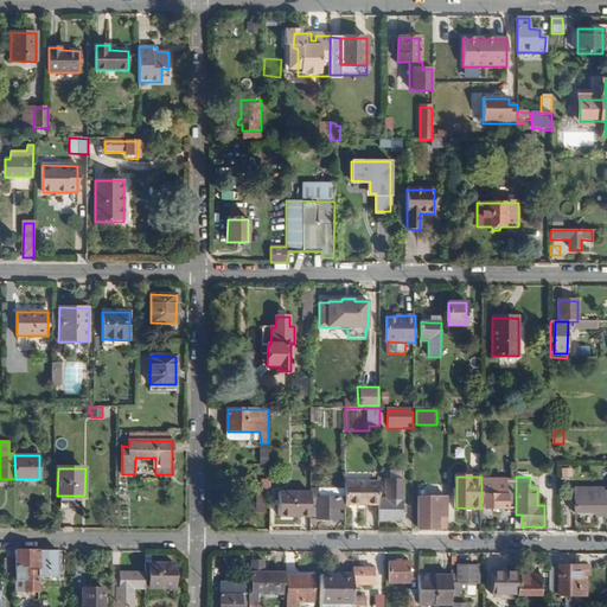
[(260,478),(260,491),(269,491),(269,478),(260,478)]
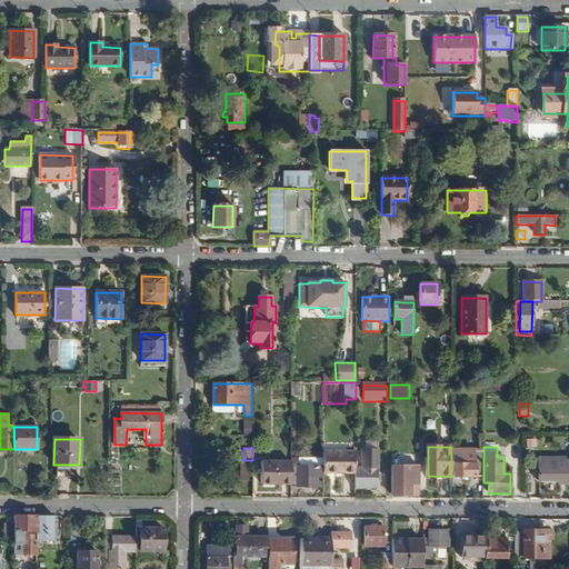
[(378,473),(378,449),(365,449),(363,468),(356,468),(356,473),(356,489),(377,488),(377,482),(378,473)]
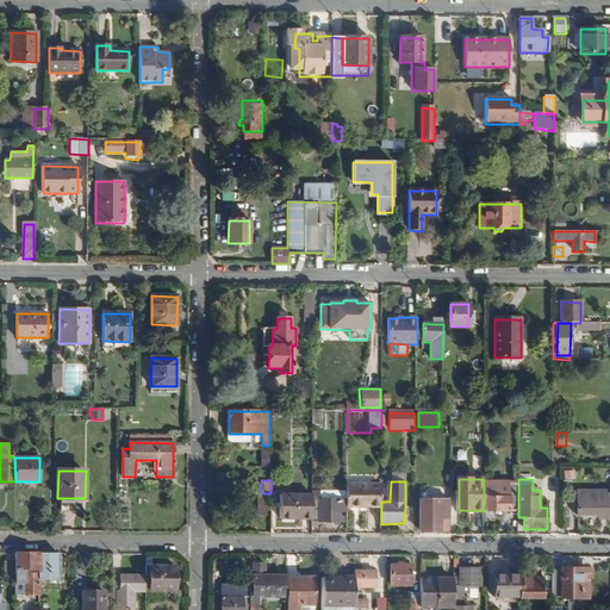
[(518,511),(518,481),(484,481),(484,496),(486,496),(486,511),(518,511)]
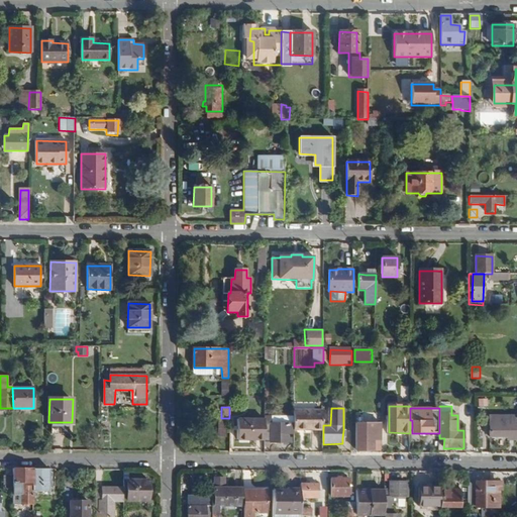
[(323,425),(323,411),(294,411),(294,417),(294,430),(323,430),(323,425)]
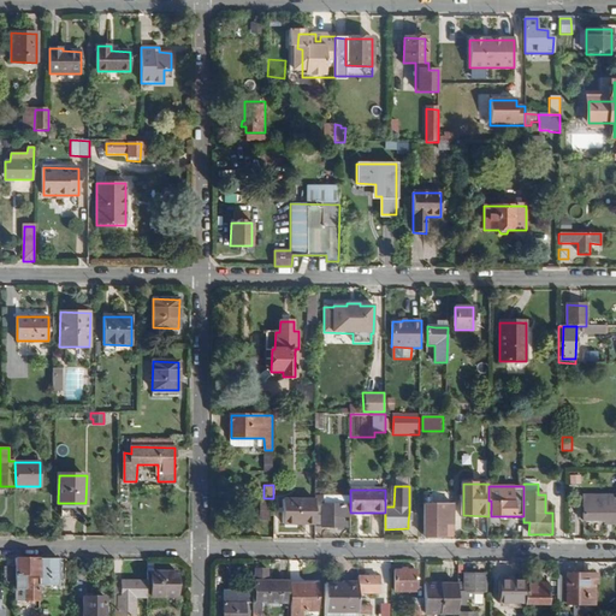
[(424,492),(424,501),(448,502),(449,492),(424,492)]
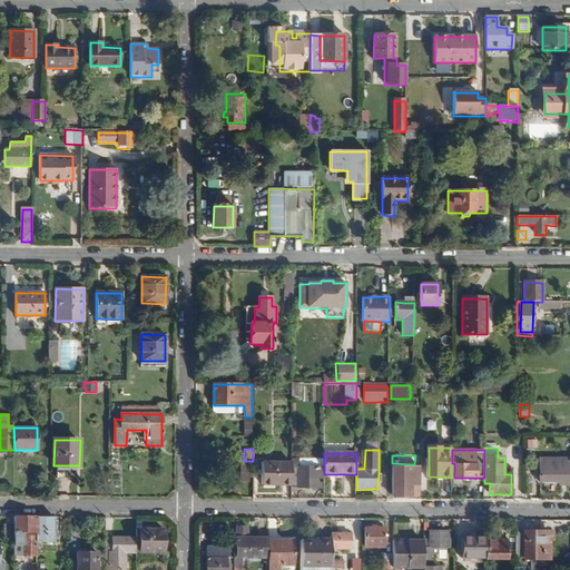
[(569,481),(569,459),(540,460),(540,482),(559,481),(569,481)]
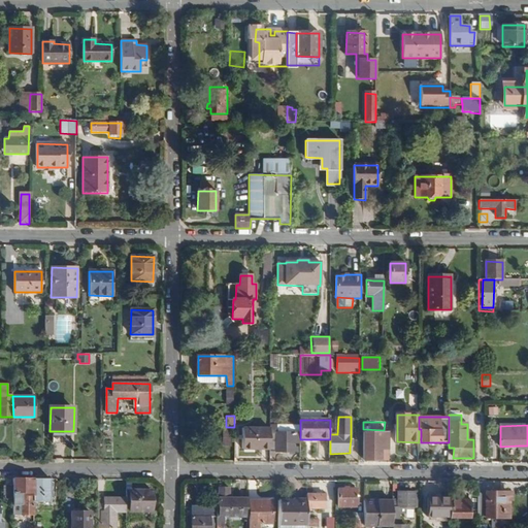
[(300,439),(300,426),(270,426),(270,429),(270,450),(270,452),(295,452),(295,443),(300,443),(300,439)]
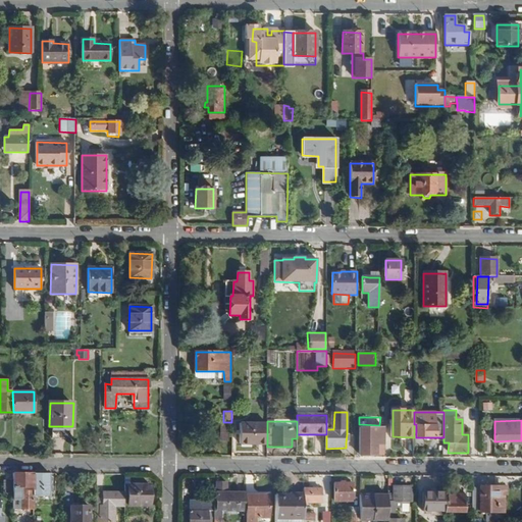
[(267,445),(267,424),(241,423),(240,445),(267,445)]
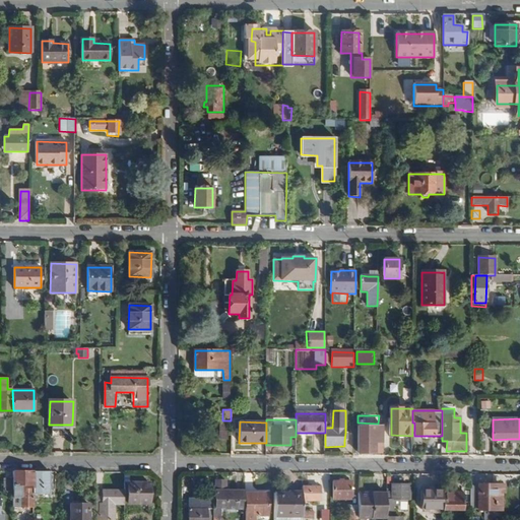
[(218,423),(217,438),(228,438),(229,423),(218,423)]
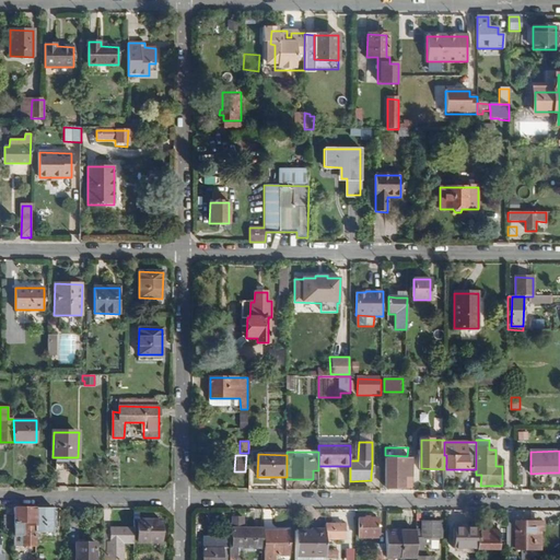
[(412,489),(412,477),(405,477),(405,459),(387,459),(387,489),(412,489)]
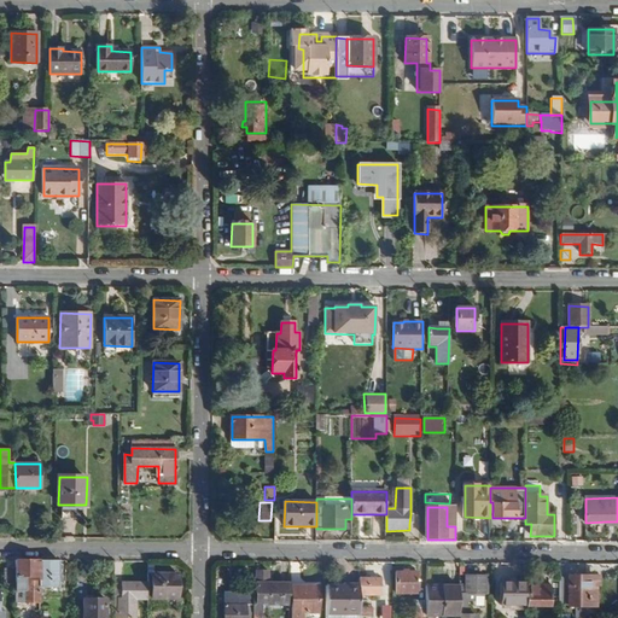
[(40,587),(39,561),(16,561),(16,569),(16,586),(16,602),(40,602),(40,587)]
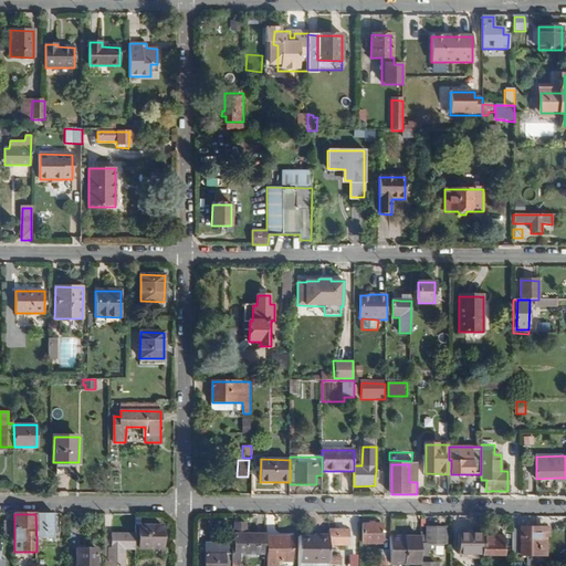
[(54,537),(54,514),(35,514),(37,537),(54,537)]
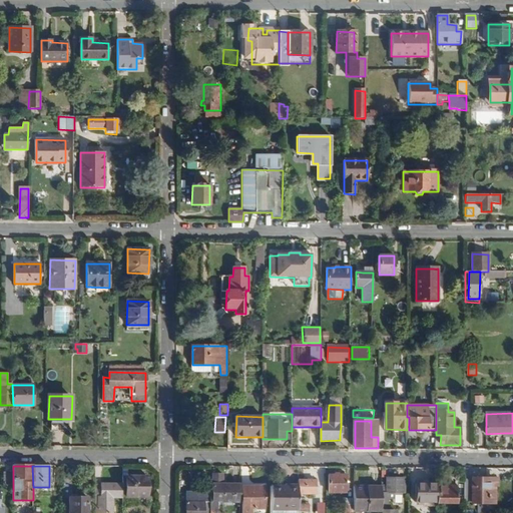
[(13,486),(13,472),(4,472),(4,486),(13,486)]
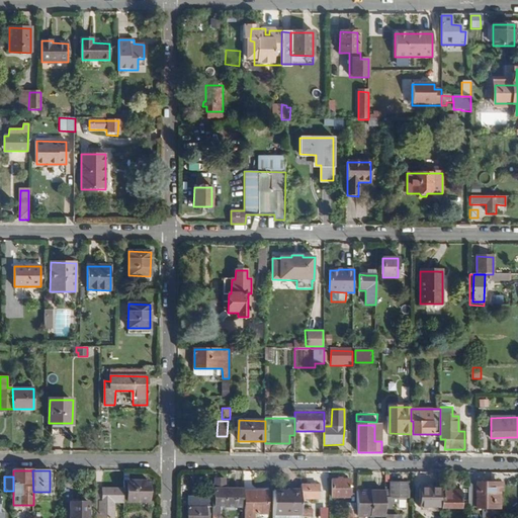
[(73,503),(73,479),(65,479),(64,517),(70,517),(70,503),(73,503)]
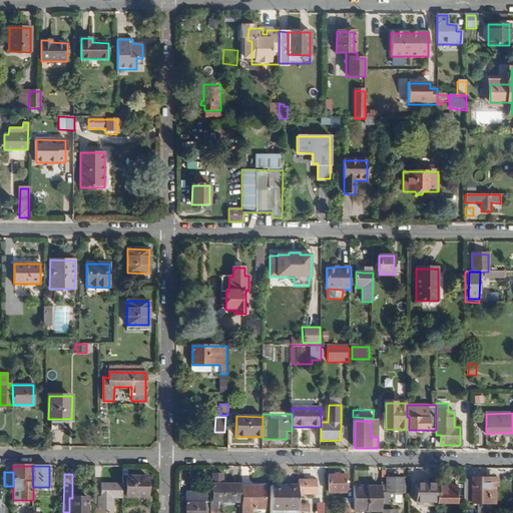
[(240,503),(241,484),(223,484),(223,474),(212,474),(212,503),(240,503)]
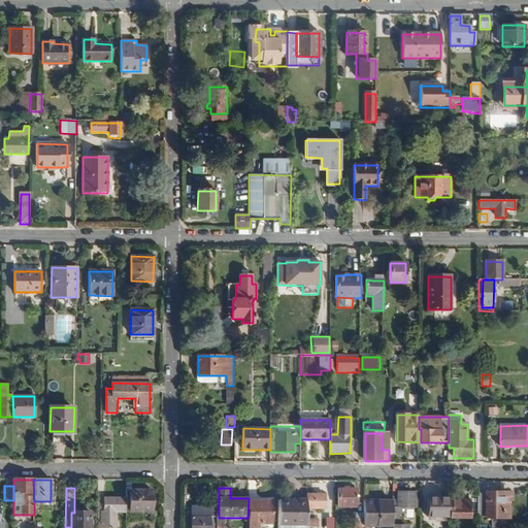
[(357,507),(357,490),(350,489),(343,489),(339,489),(338,507),(357,507)]
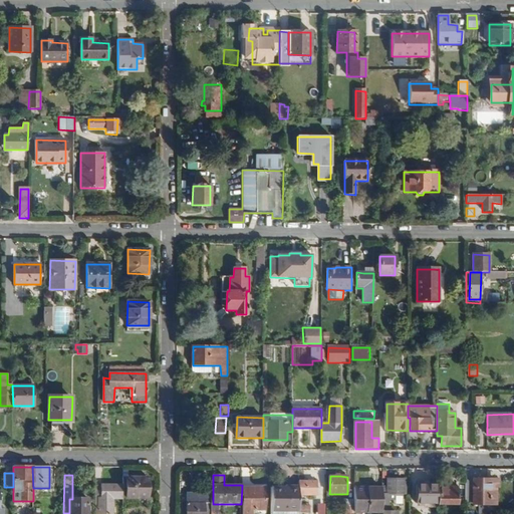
[(148,499),(148,478),(123,478),(123,485),(123,498),(148,499)]
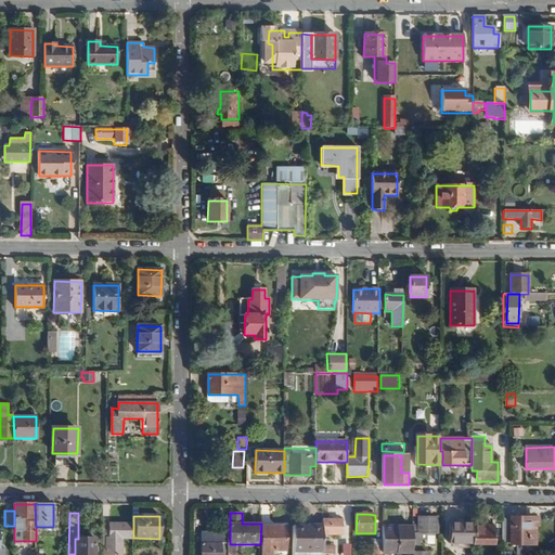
[(439,533),(439,520),(436,520),(436,517),(418,518),(418,527),(412,527),(412,554),(430,554),(431,547),(428,547),(428,545),(422,545),(422,540),(427,540),(428,533),(439,533)]
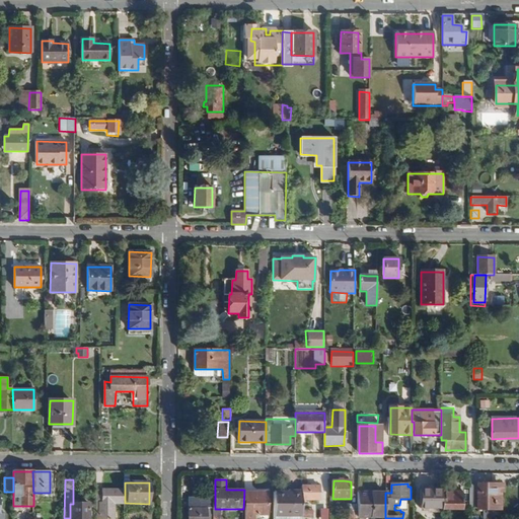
[(501,510),(501,492),(503,492),(504,485),(476,485),(475,487),(469,486),(469,509),(493,510),(500,510),(501,510)]
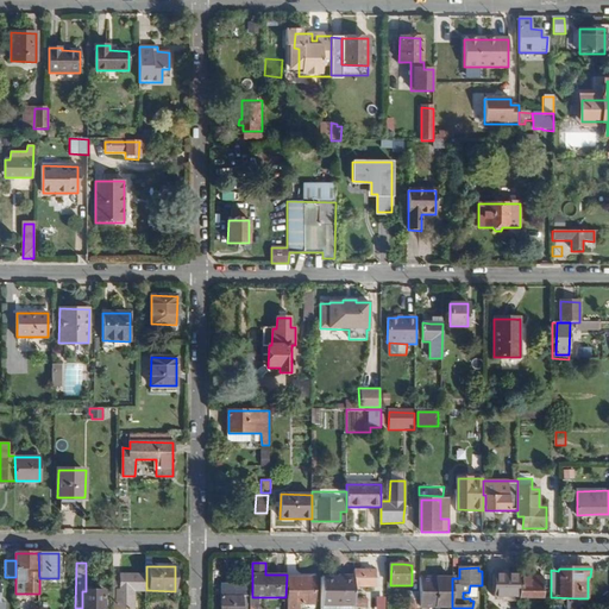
[(375,586),(375,570),(353,570),(353,577),(353,586),(375,586)]
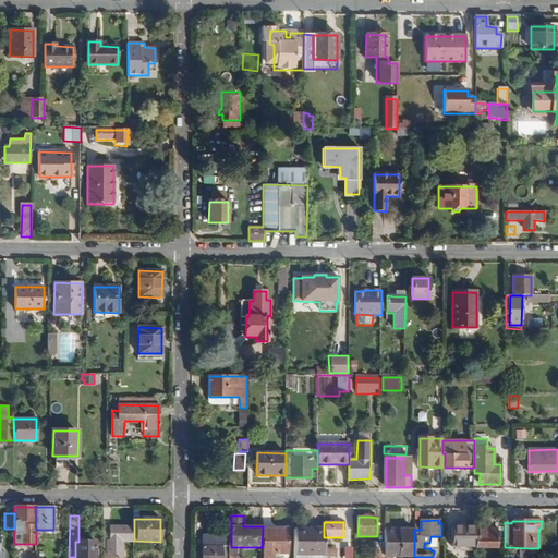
[(474,547),(474,530),(474,526),(452,525),(452,547),(474,547)]
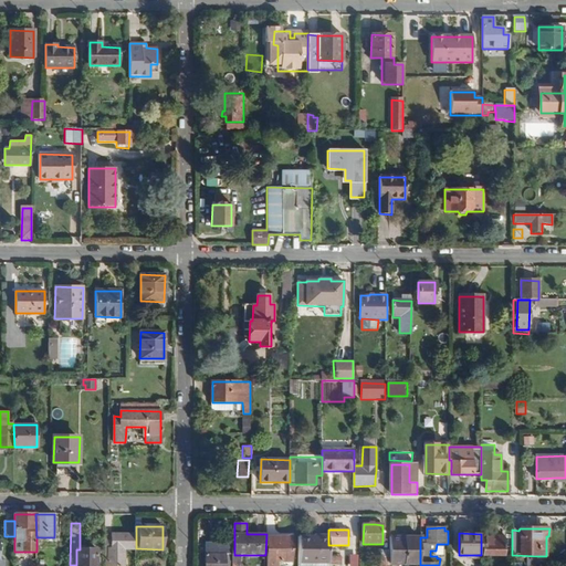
[(136,548),(136,534),(111,534),(109,565),(125,565),(125,549),(136,549),(136,548)]
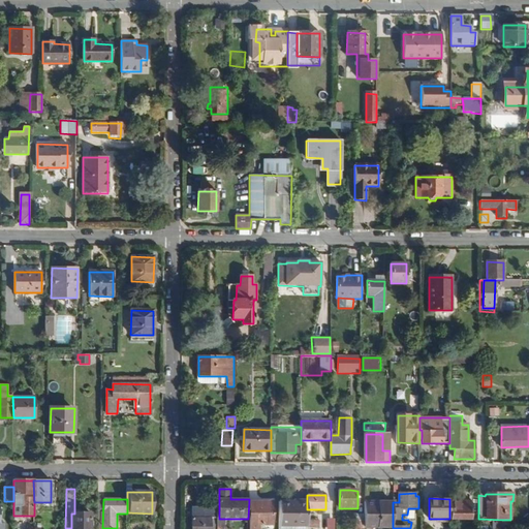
[(273,526),(273,501),(250,501),(249,528),(258,528),(259,526),(273,526)]
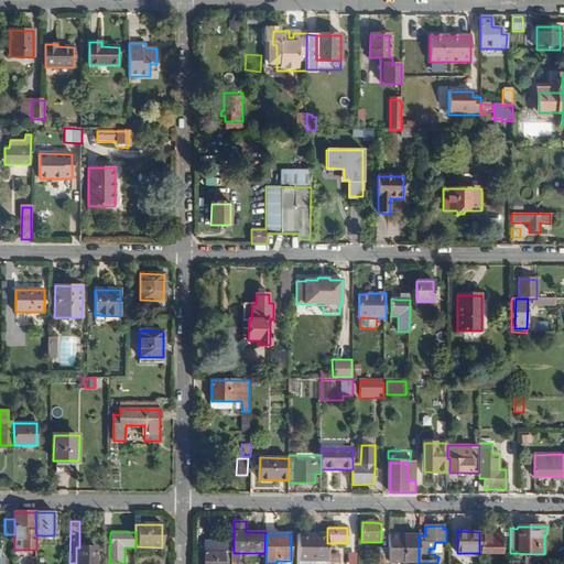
[(327,563),(327,543),(327,534),(297,534),(297,563),(323,563),(327,563)]
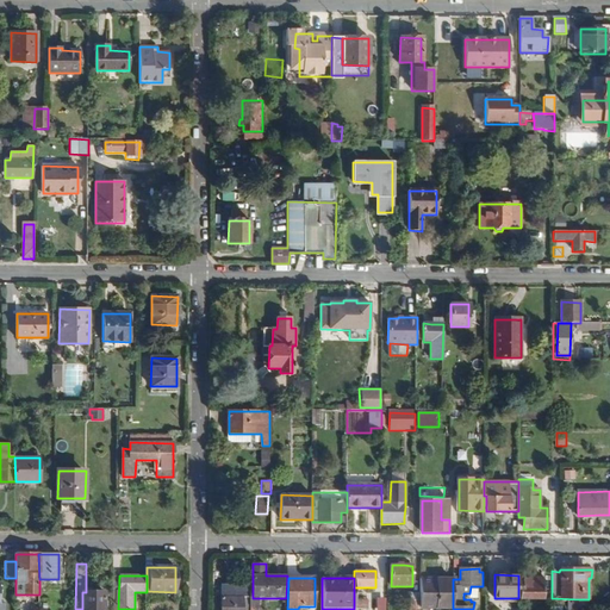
[(453,609),(453,579),(421,579),(421,593),(421,609),(453,609)]
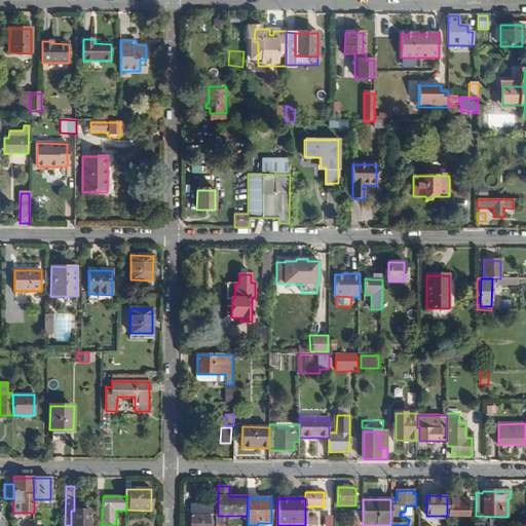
[(467,517),(467,499),(447,499),(447,516),(467,517)]
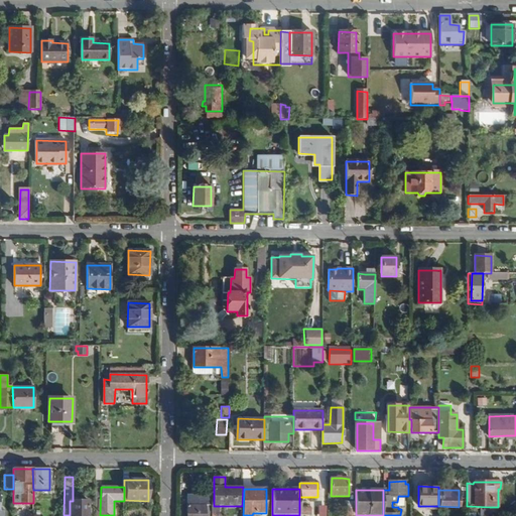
[(88,515),(88,501),(73,501),(70,501),(70,515),(88,515)]
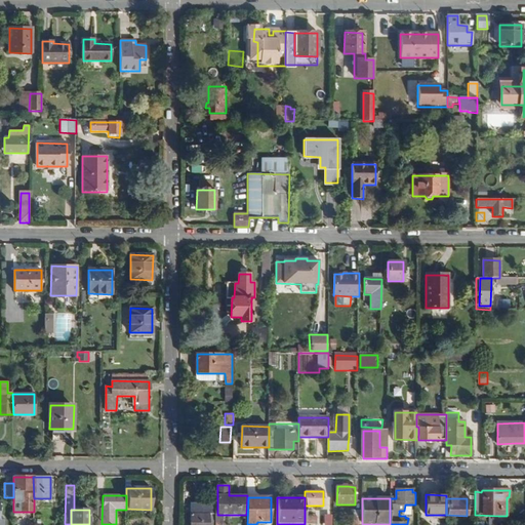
[(362,524),(362,511),(354,511),(353,524),(362,524)]
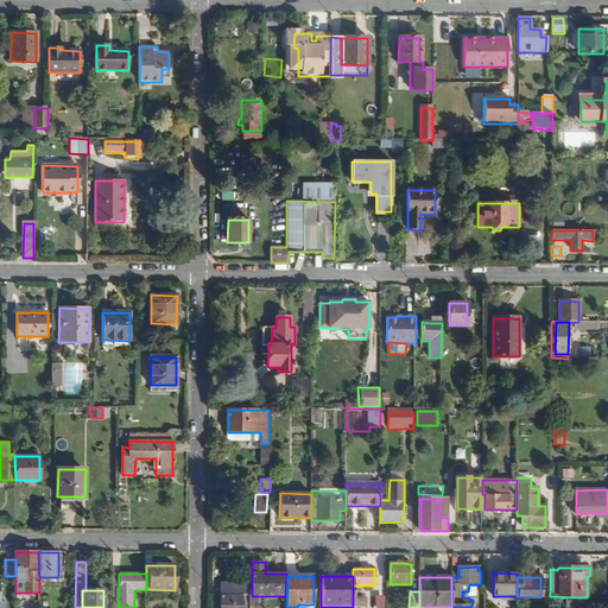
[(248,607),(249,597),(242,597),(242,594),(222,594),(221,607),(248,607)]
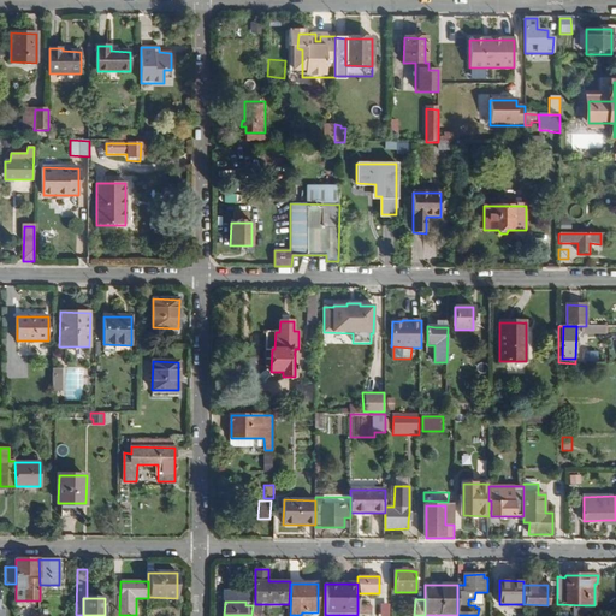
[(389,615),(390,603),(379,603),(378,615),(389,615)]
